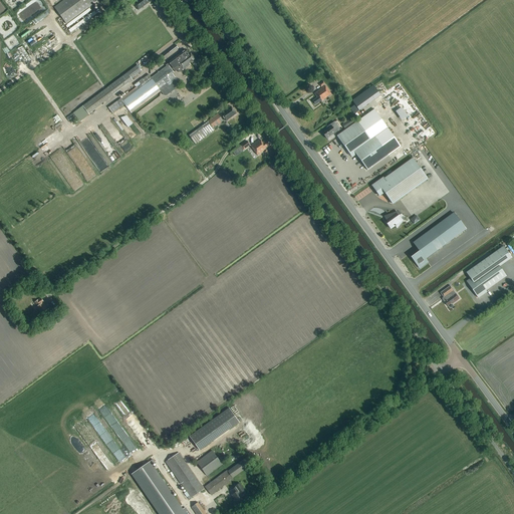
[(63,0),(54,7),(65,23),(94,3),(98,0),(97,0),(63,0)]
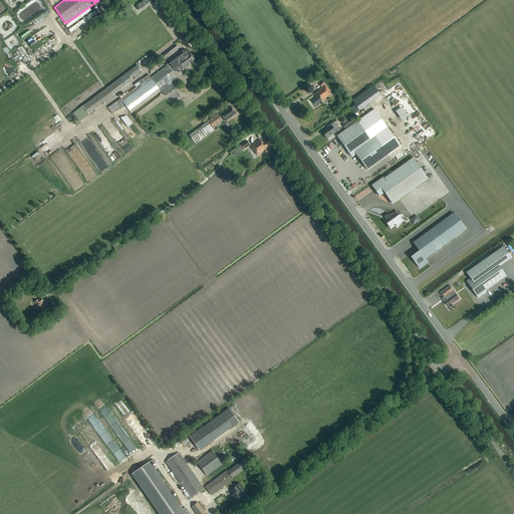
[(139,0),(134,4),(138,10),(150,2),(150,1),(151,0),(139,0)]
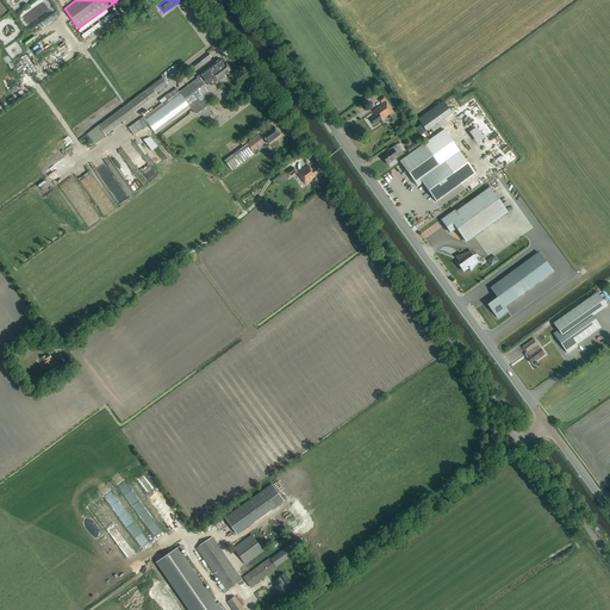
[(55,13),(38,24),(41,27),(57,18),(55,13)]
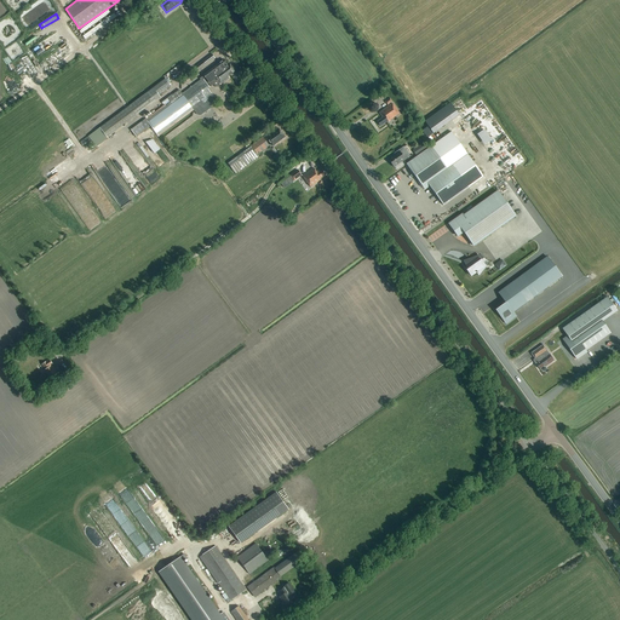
[(113,13),(82,35),(85,39),(116,18),(113,13)]
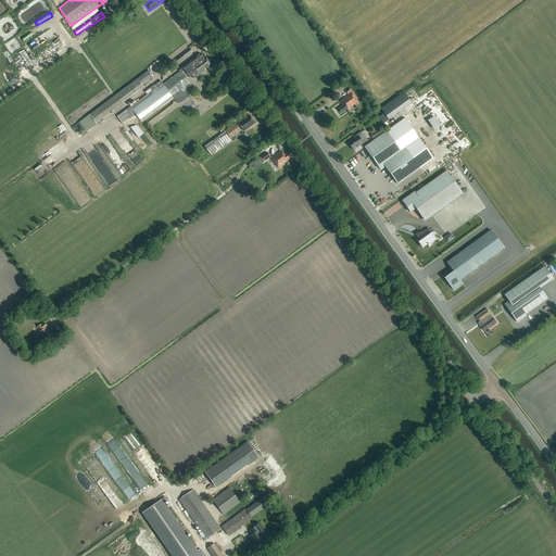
[(178,64),(192,52),(189,49),(175,60),(178,64)]
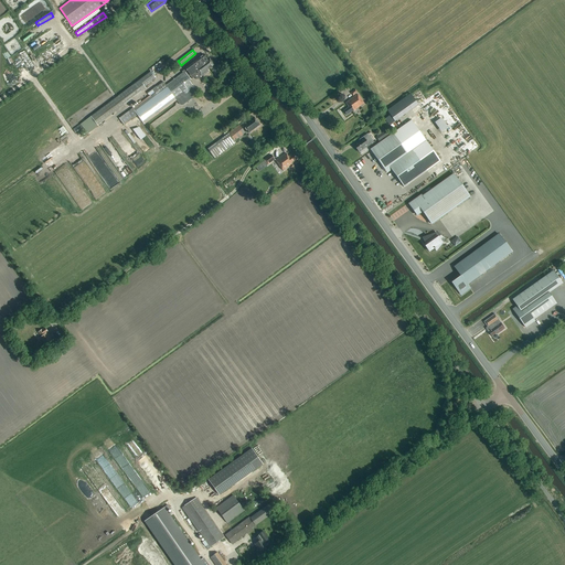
[(208,60),(203,54),(184,68),(185,70),(182,72),(182,73),(166,85),(163,82),(152,91),(153,92),(149,95),(151,97),(125,117),(127,119),(130,120),(132,118),(132,119),(137,116),(144,124),(177,98),(181,105),(182,105),(191,97),(192,96),(191,95),(196,91),(189,82),(191,81),(189,77),(190,76),(192,80),(194,77),(196,80),(201,77),(209,72),(208,70),(214,65),(210,59),(208,60)]
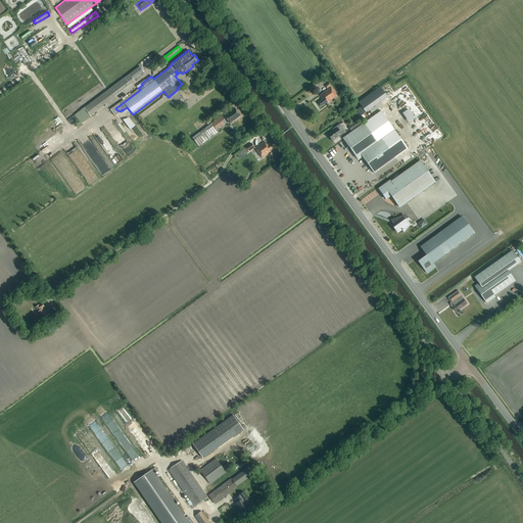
[(89,114),(144,73),(139,66),(84,108),(89,114)]
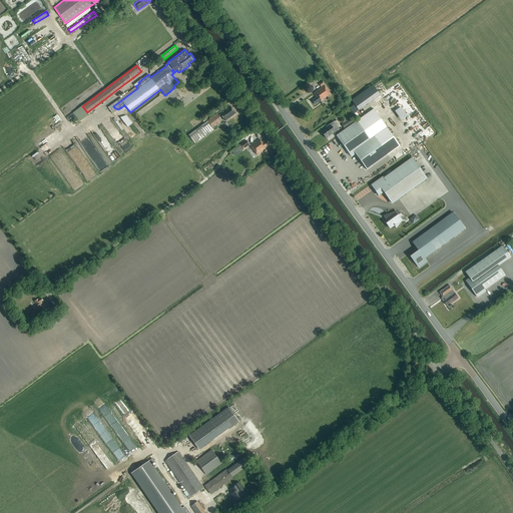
[(373,85),(352,101),(358,110),(380,95),(373,85)]
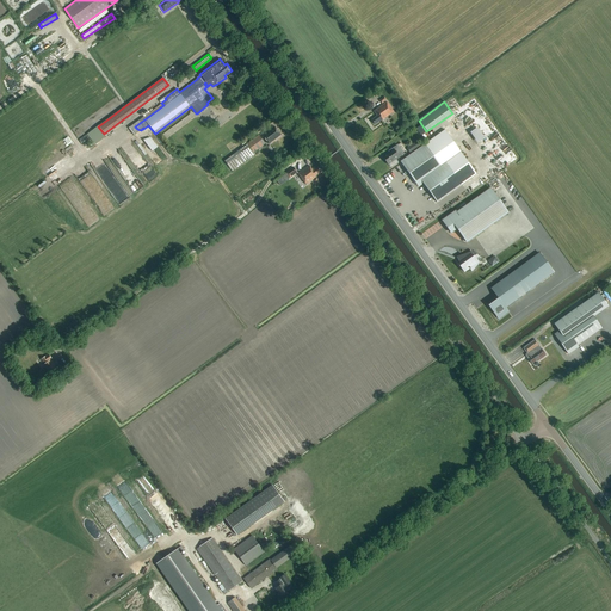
[(381,121),(394,112),(387,103),(374,112),(377,116),(371,121),(375,124),(381,121)]
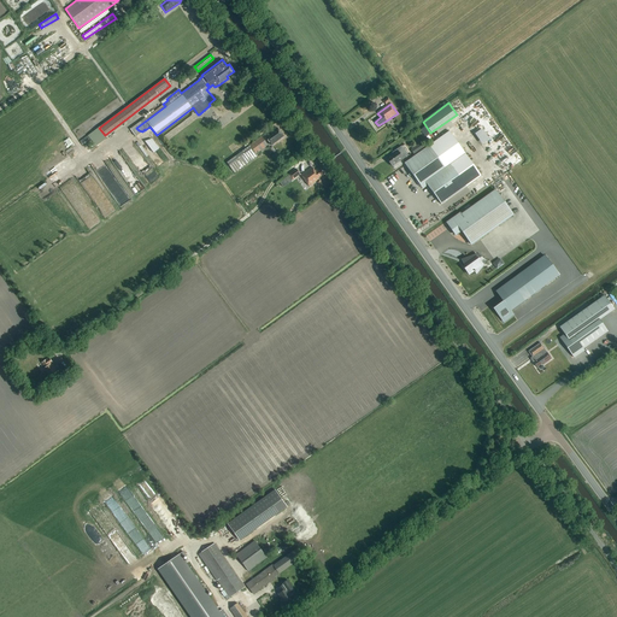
[(264,137),(271,146),(283,137),(277,128),(264,137)]
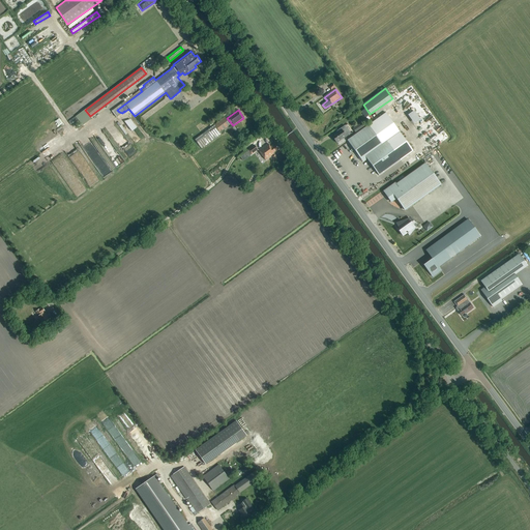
[(413,151),(386,113),(347,141),(354,151),(353,151),(360,160),(365,157),(379,176),(413,151)]
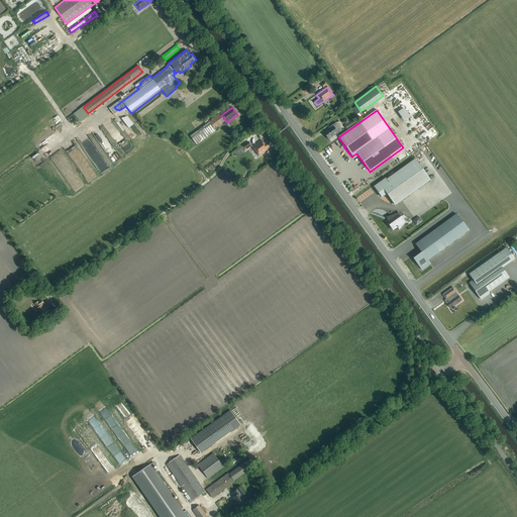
[(219,115),(190,136),(196,145),(215,131),(214,129),(218,126),(219,128),(220,127),(223,125),(222,123),(224,122),(219,115)]
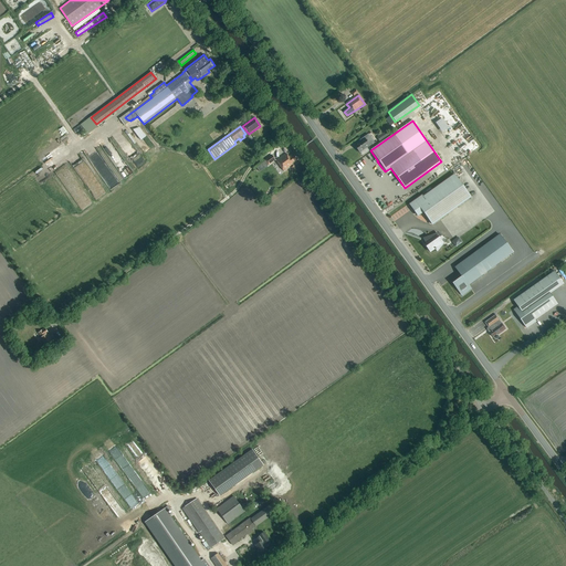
[(258,146),(249,135),(248,136),(255,147),(258,146)]
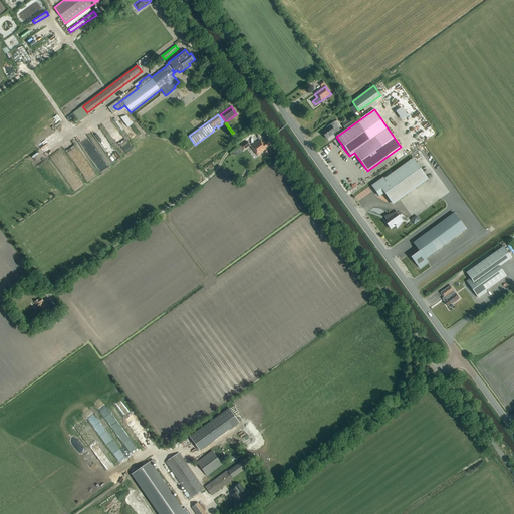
[(333,135),(335,133),(339,130),(339,129),(338,127),(338,126),(337,125),(336,124),(335,123),(335,122),(334,122),(330,124),(326,127),(327,129),(321,133),(326,139),(332,135),(333,135)]
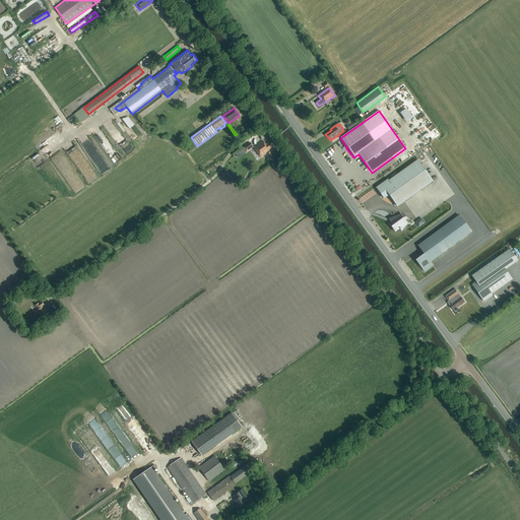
[(265,144),(263,141),(254,148),(260,157),(266,152),(269,156),(272,154),(270,152),(269,152),(268,150),(273,146),(270,142),(268,143),(267,142),(265,144)]
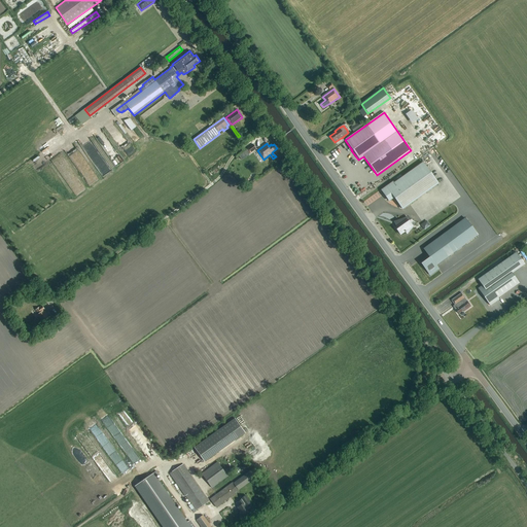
[(249,154),(256,149),(253,144),(246,149),(249,154)]
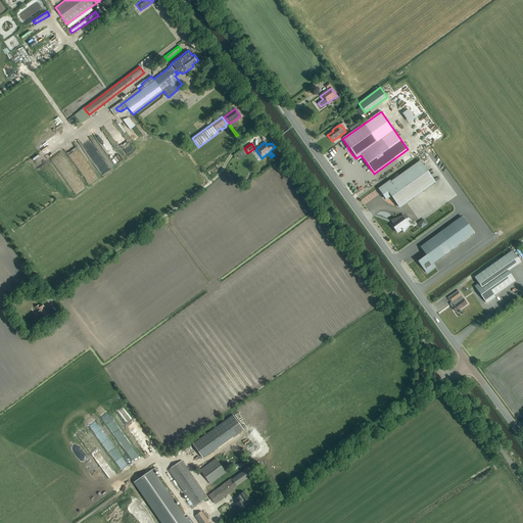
[(116,150),(108,156),(115,165),(124,159),(116,150)]
